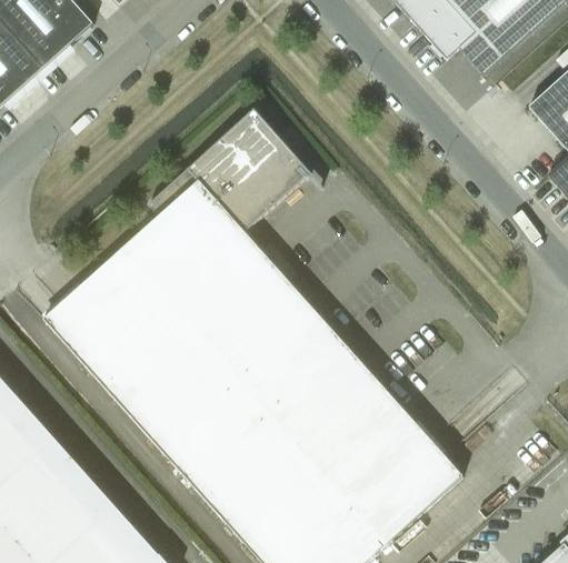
[(0,0),(0,103),(92,21),(73,0),(0,0)]
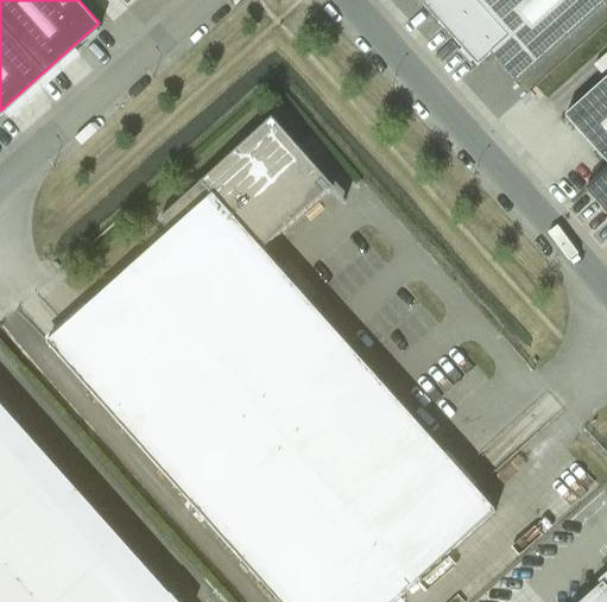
[(422,0),(461,44),(457,46),(456,45),(455,45),(470,62),(470,61),(469,59),(472,57),(476,62),(489,49),(516,78),(600,0),(422,0)]
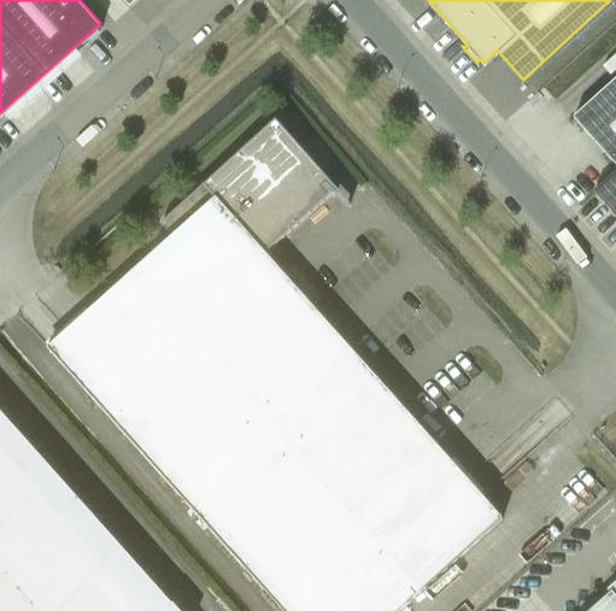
[(615,74),(573,113),(615,162),(615,165),(592,187),(615,213),(615,74)]
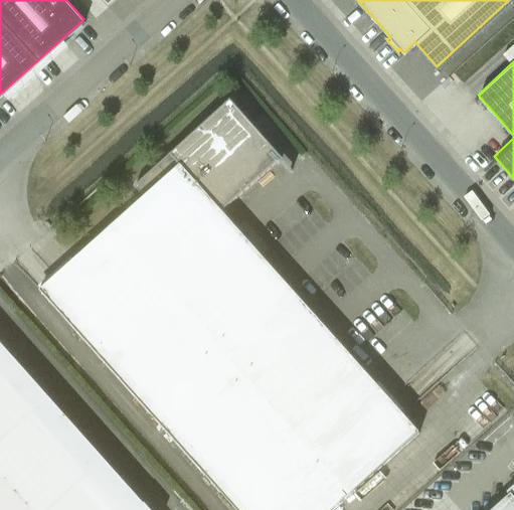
[(39,287),(38,287),(236,509),(327,509),(418,430),(400,409),(397,412),(371,384),(375,381),(220,208),(279,156),(290,168),(291,167),(229,98),(133,183),(143,194),(72,257),(75,261),(42,290),(39,287)]
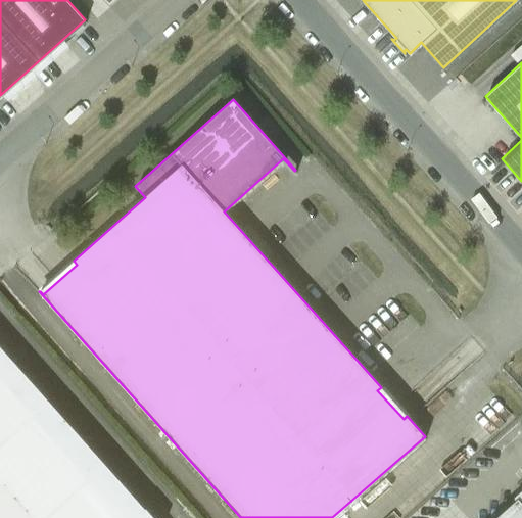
[(0,517),(153,517),(0,345),(0,517)]
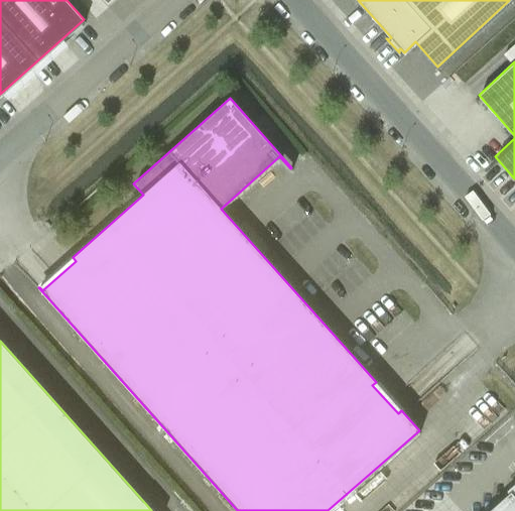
[(508,491),(485,510),(514,510),(514,482),(507,490),(508,491)]
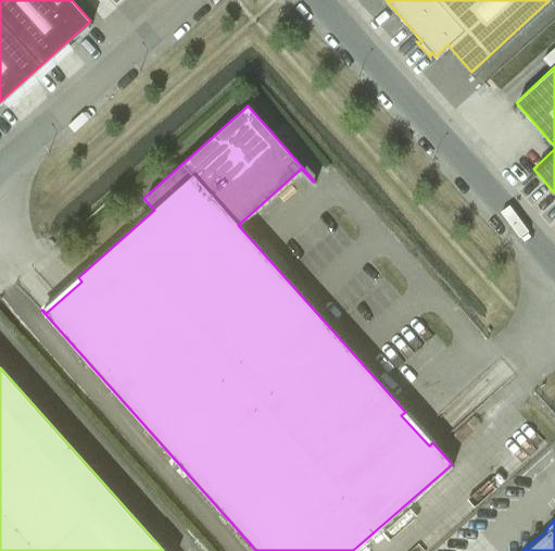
All buildings are outlined.
